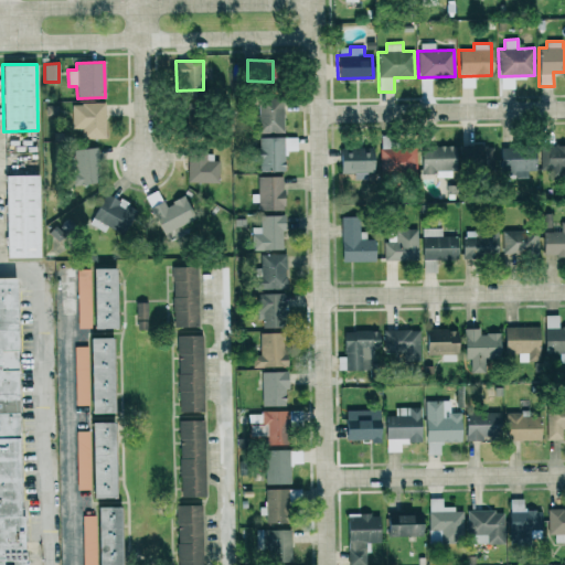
[(257,97),(258,132),(283,132),(283,97),(257,97)]
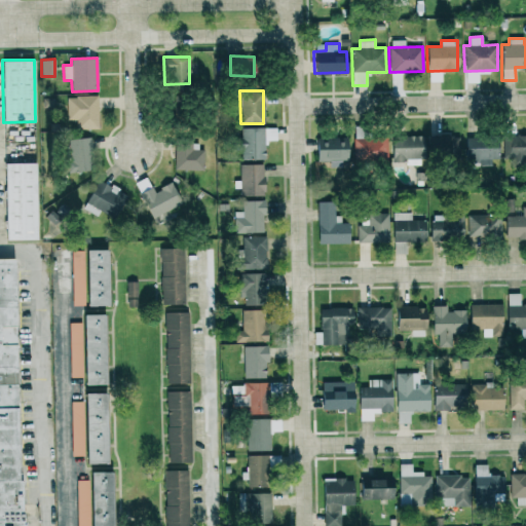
[(67,120),(76,120),(77,129),(98,128),(98,96),(67,97),(67,120)]
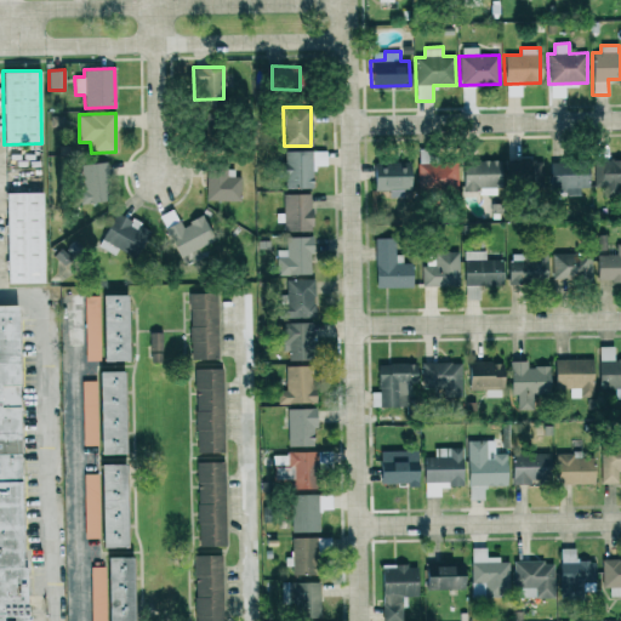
[(326,166),(325,151),(283,151),(284,188),(312,188),(312,166),(326,166)]
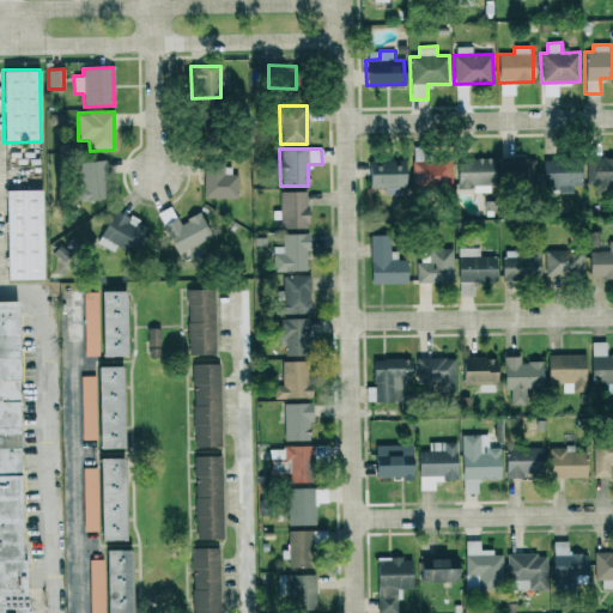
[(456,190),(493,189),(492,157),(456,159),(456,190)]
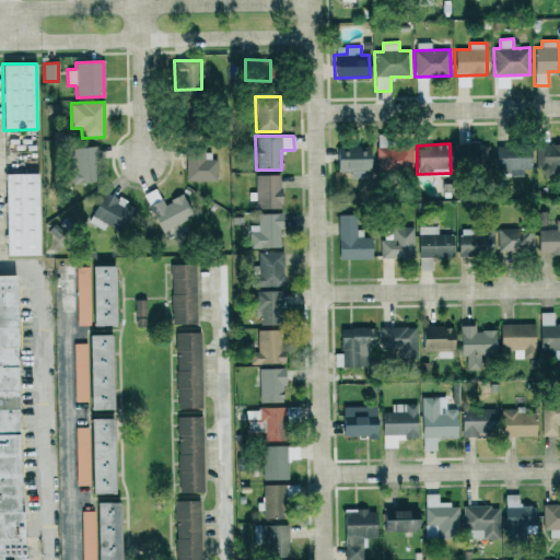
[(455,143),(455,168),(489,170),(489,146),(455,143)]
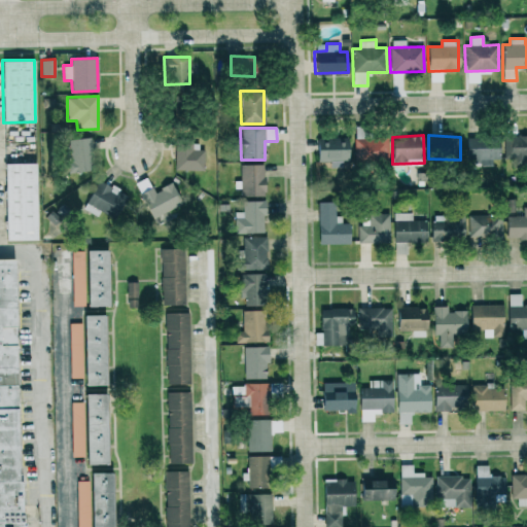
[(526,135),(504,135),(503,159),(526,159),(526,135)]
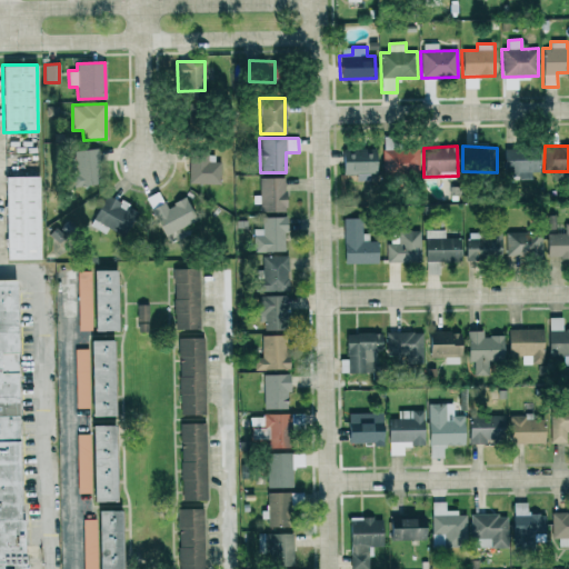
[(539,171),(539,147),(505,148),(506,179),(531,178),(531,171),(539,171)]
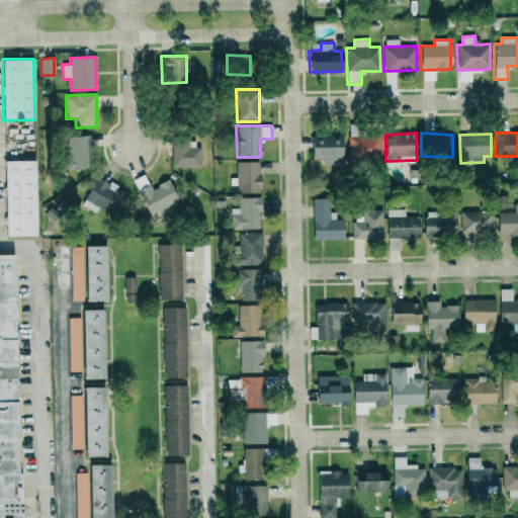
[(340,135),(311,135),(311,159),(324,159),(324,165),(341,164),(340,135)]
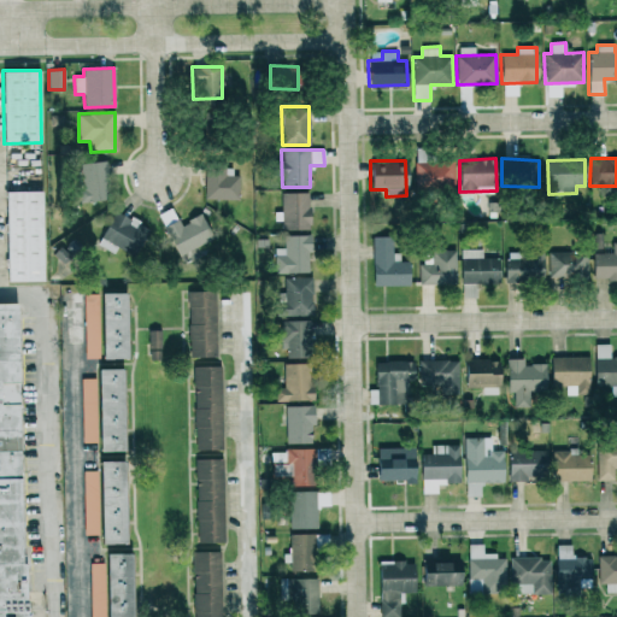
[(78,201),(107,200),(106,162),(77,163),(78,201)]
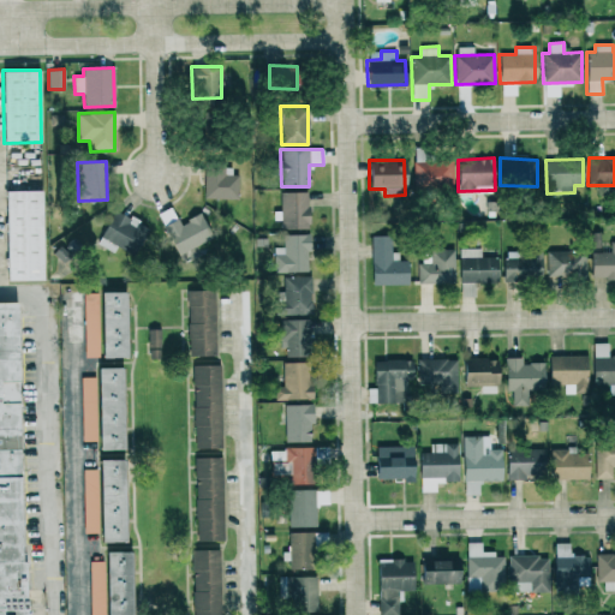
[(412,162),(413,189),(453,187),(452,161),(412,162)]
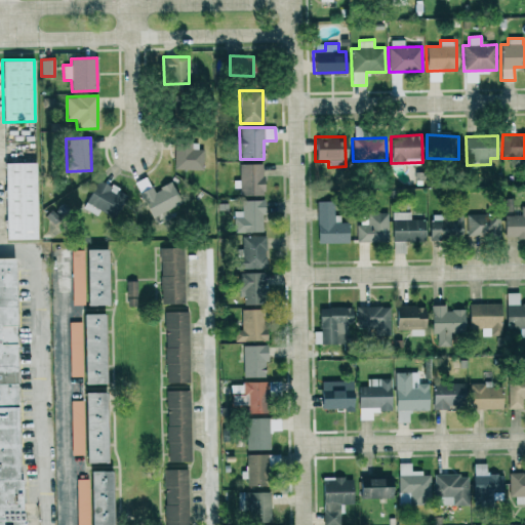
[(174,139),(174,169),(204,169),(204,149),(197,149),(197,139),(174,139)]
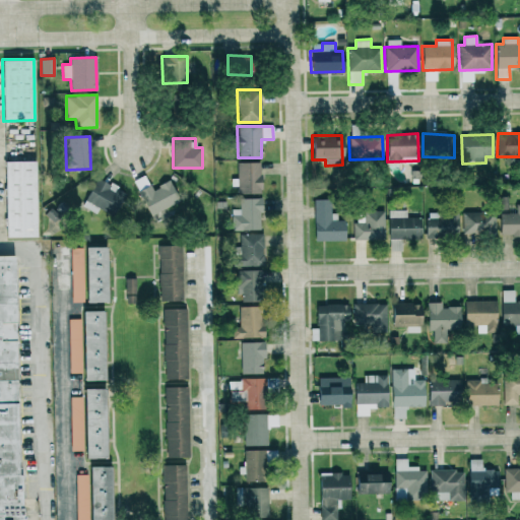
[(36,160),(4,160),(5,238),(37,237),(36,160)]
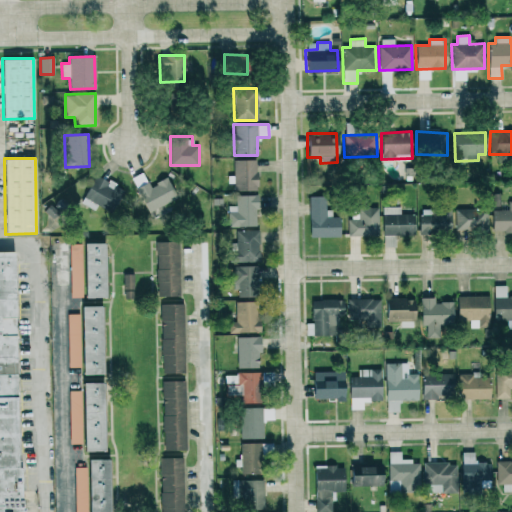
[(234,190),(257,190),(256,159),(233,160),(234,190)]
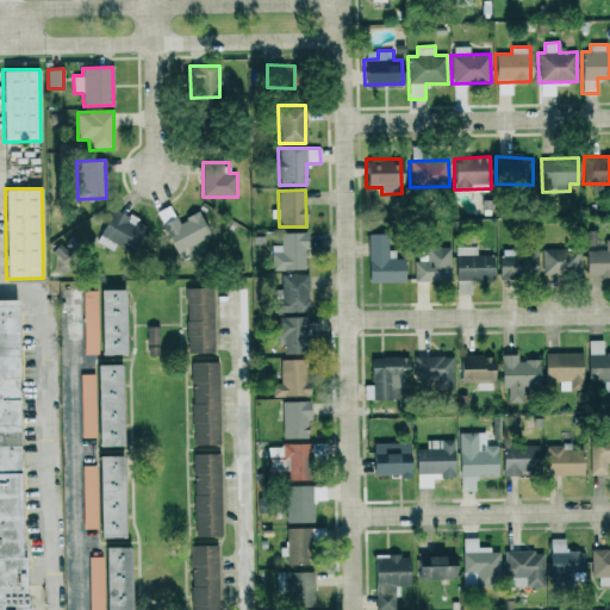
[(147,225),(114,207),(97,240),(129,257),(147,225)]
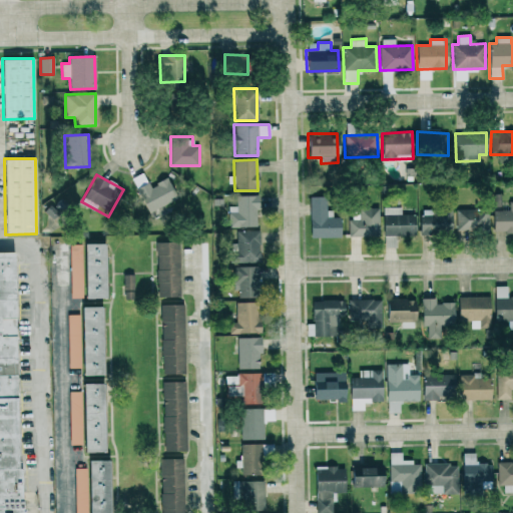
[(257,226),(258,195),(236,194),(236,205),(228,205),(228,226),(257,226)]
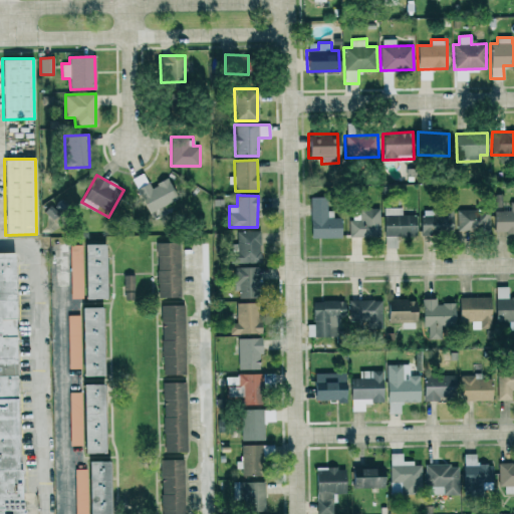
[(310,238),(340,237),(340,217),(332,218),(332,211),(326,211),(325,197),(309,197),(310,238)]
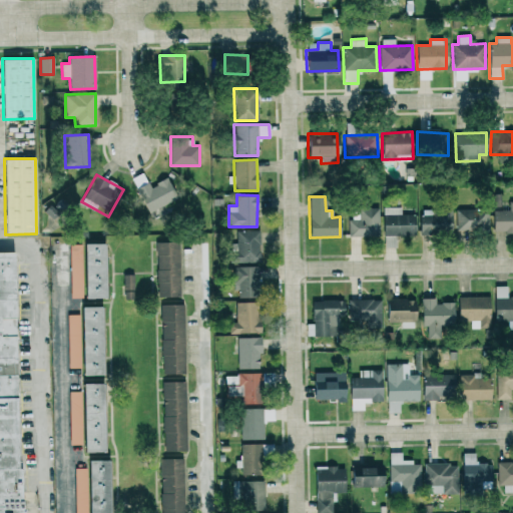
[(512,200),(509,201),(509,210),(493,210),(493,232),(512,231),(512,200)]
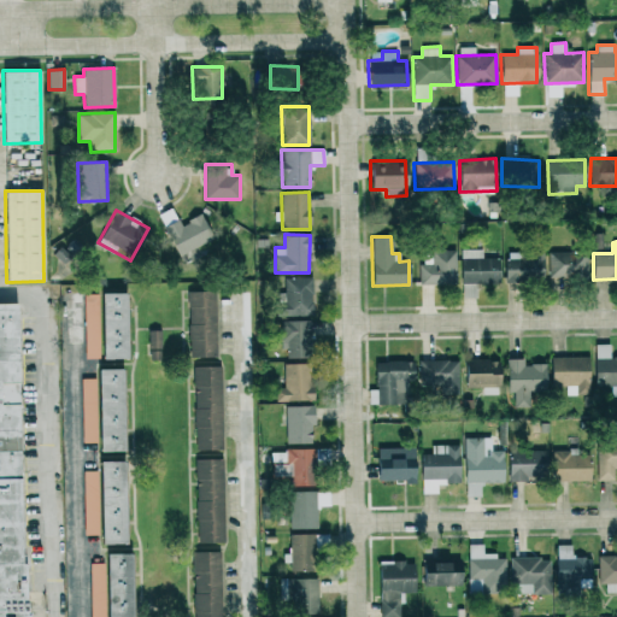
[(482,250),(462,250),(460,297),(475,297),(475,283),(498,283),(499,258),(482,258),(482,250)]
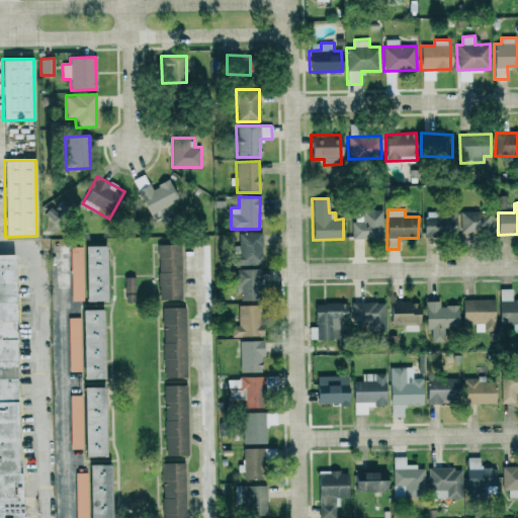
[(351,222),(351,240),(382,239),(381,210),(355,210),(355,221),(351,222)]
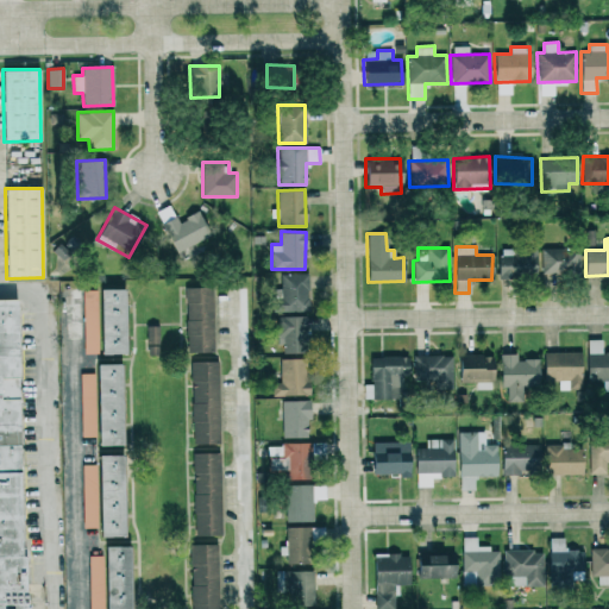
[(535,249),(498,250),(498,278),(537,277),(535,249)]
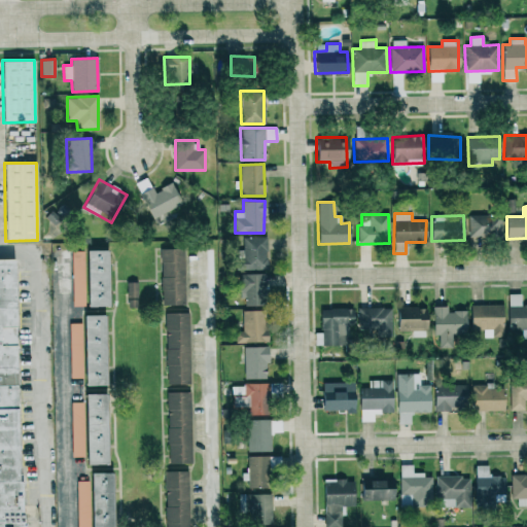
[(501,239),(502,215),(468,215),(468,238),(501,239)]
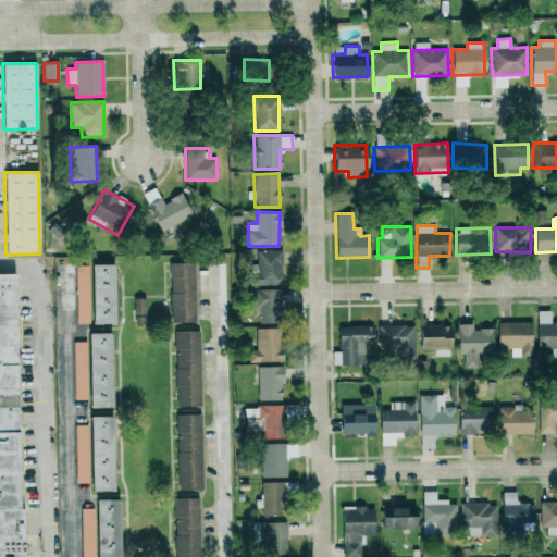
[(249,285),(281,285),(281,250),(257,250),(257,264),(249,263),(249,285)]
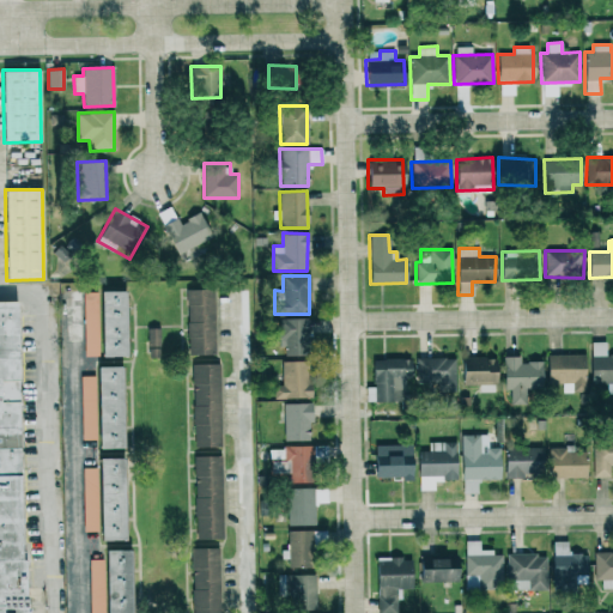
[(187,354),(214,353),(213,289),(187,289),(187,354)]
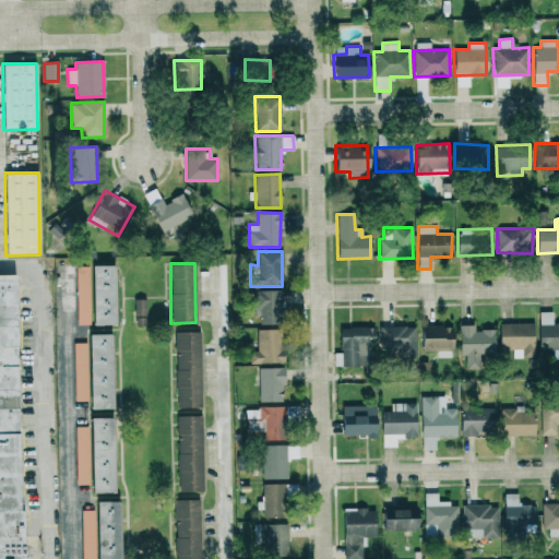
[(75,265),(76,325),(115,324),(114,264),(88,264),(90,265),(75,265)]
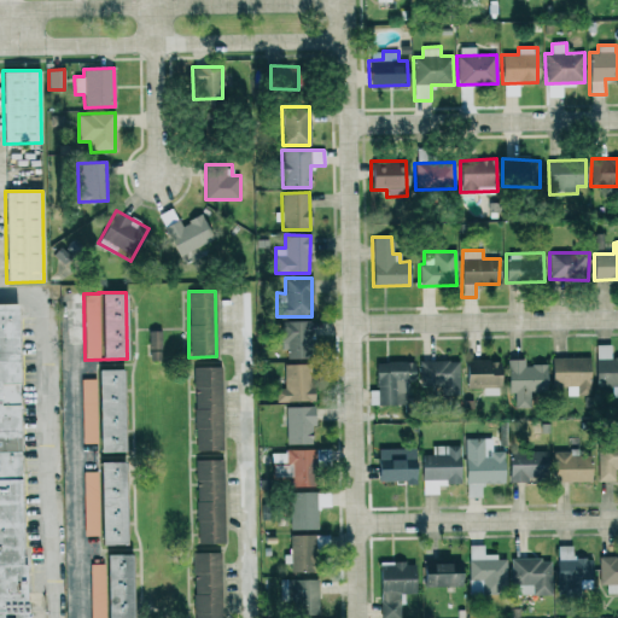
[(0,302),(0,617),(22,617),(17,302),(0,302)]
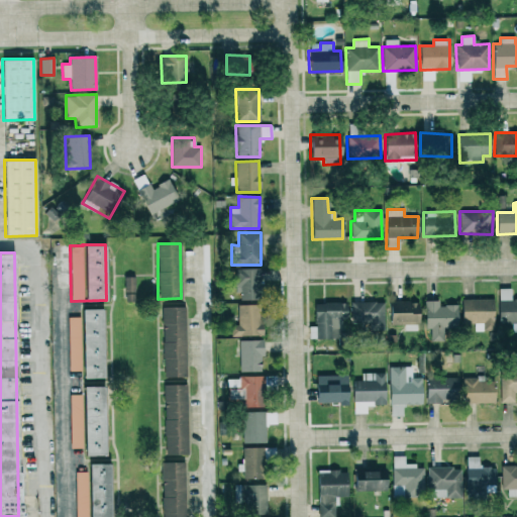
[(259,268),(235,269),(236,299),(260,298),(259,268)]
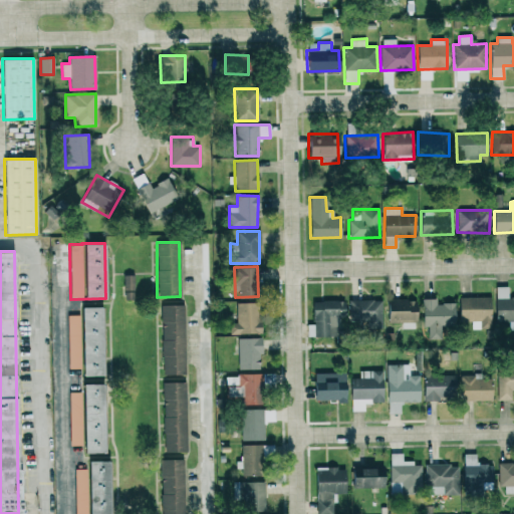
[(135,298),(134,274),(123,275),(124,298),(135,298)]
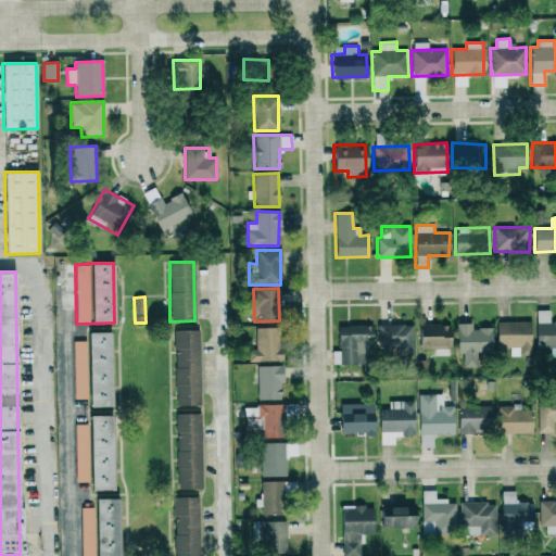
[(550,310),(536,310),(535,346),(555,346),(555,320),(550,320),(550,310)]
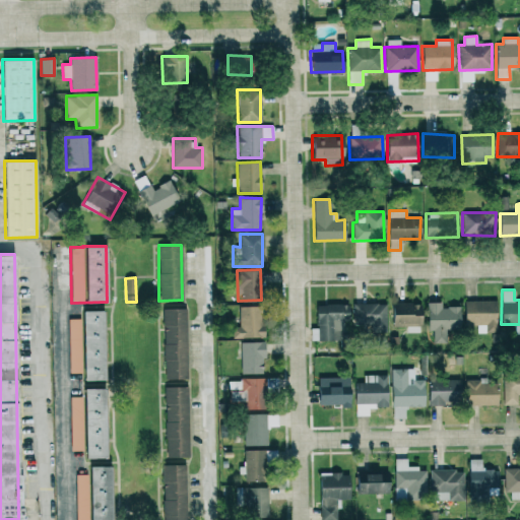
[(497,301),(464,300),(464,324),(484,324),(484,332),(496,332),(497,301)]
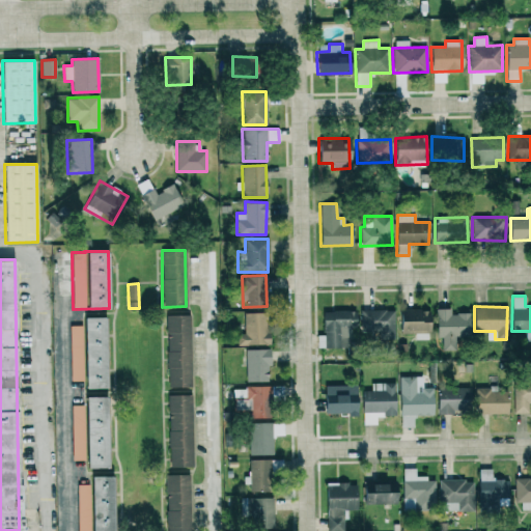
[(469,312),(450,312),(450,308),(436,308),(436,337),(442,337),(442,348),(456,348),(456,337),(470,337),(469,312)]
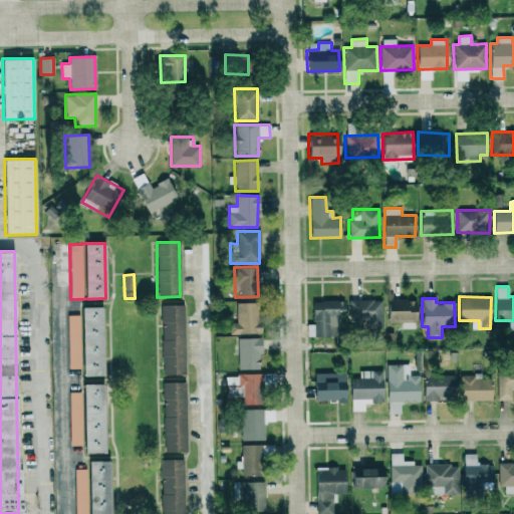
[(401,328),(415,329),(415,299),(387,299),(387,322),(402,322),(401,328)]
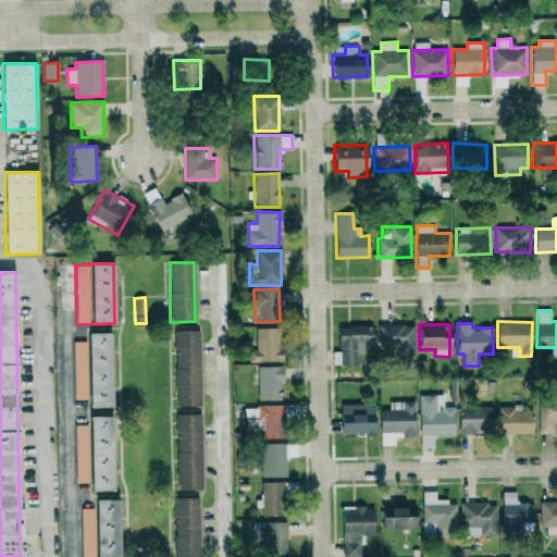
[(373,346),(372,325),(337,326),(338,350),(333,350),(333,364),(359,364),(359,346),(373,346)]
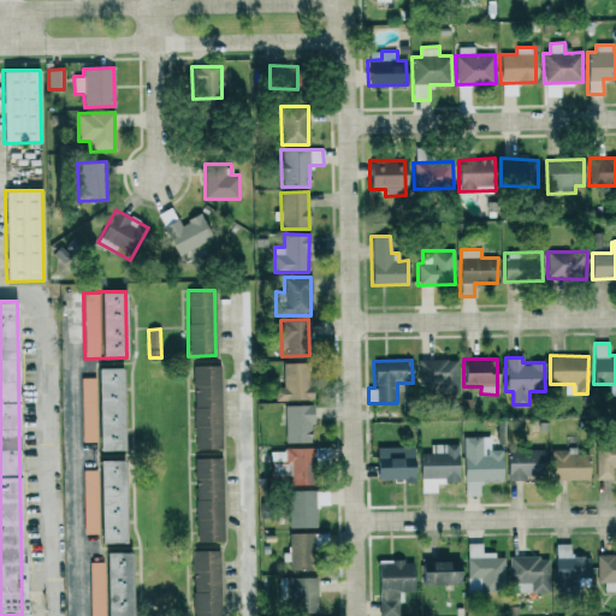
[(418,360),(418,385),(439,385),(439,394),(458,394),(457,360),(418,360)]
